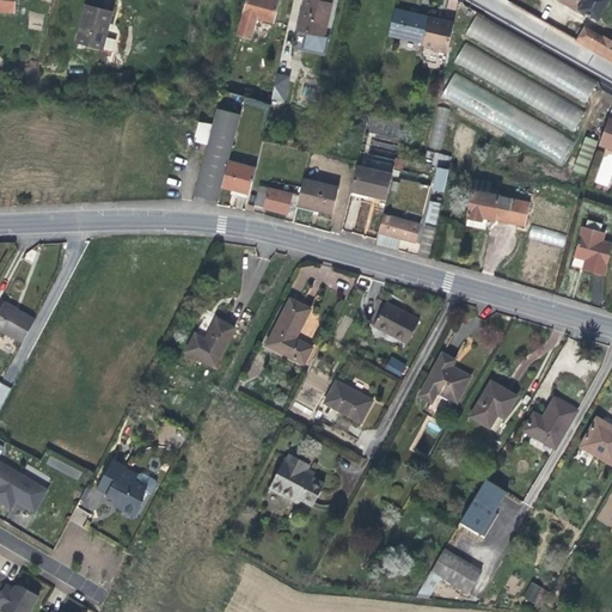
[(0,0),(0,10),(14,12),(16,0),(0,0)]
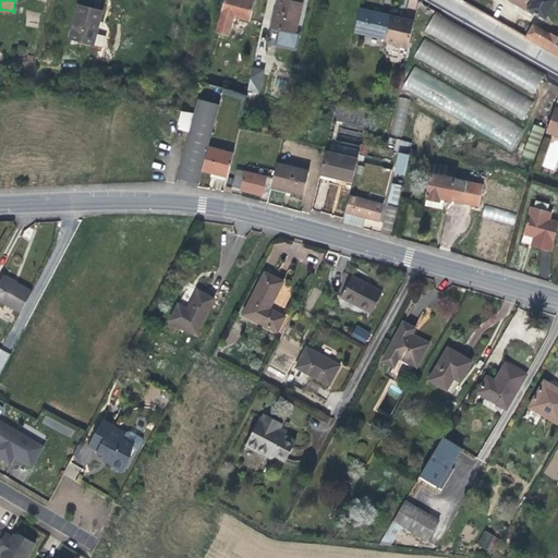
[(252,0),(223,0),(217,31),(229,34),(233,16),(250,20),(254,1),(252,0)]
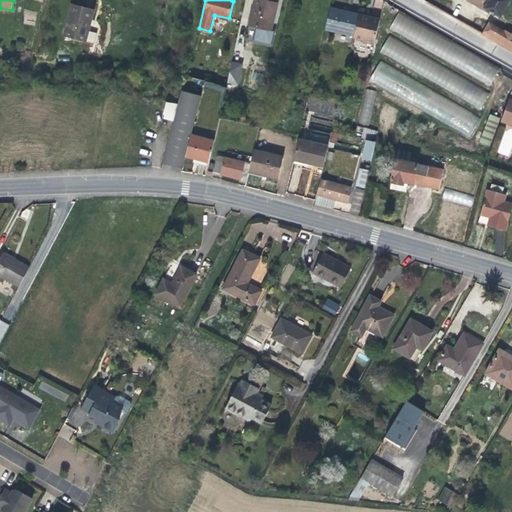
[(255,0),(250,25),(275,31),(276,31),(282,0),(255,0)]
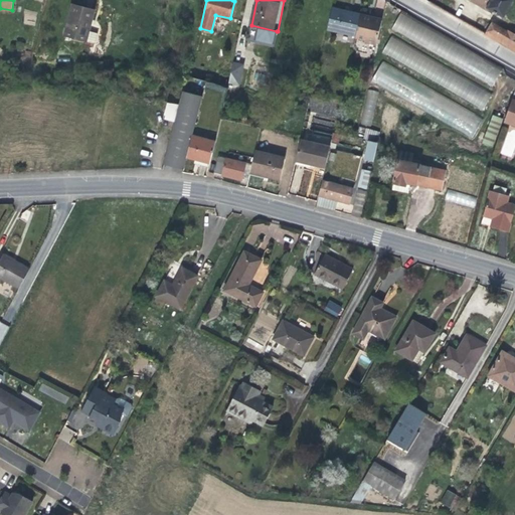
[(512,0),(490,0),(486,8),(493,12),(504,17),(512,0)]
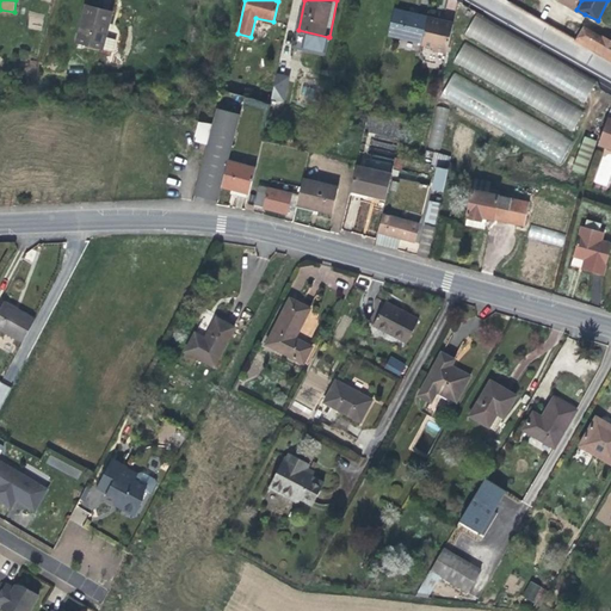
[(103,10),(88,6),(79,43),(113,51),(117,39),(104,36),(110,12),(103,10)]
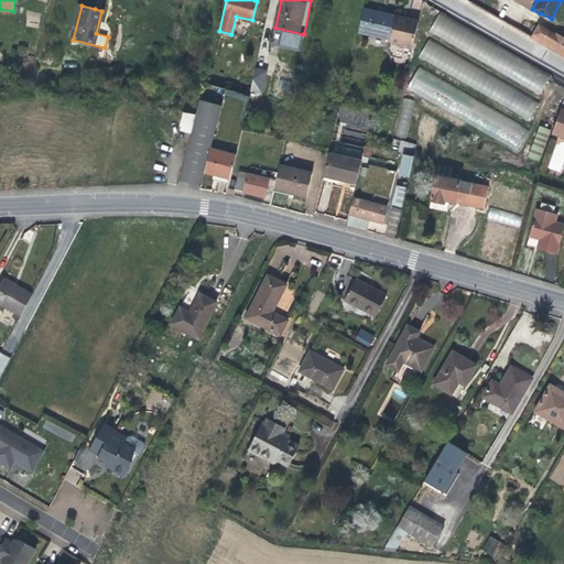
[(390,39),(394,17),(379,13),(364,10),(358,31),(390,39)]
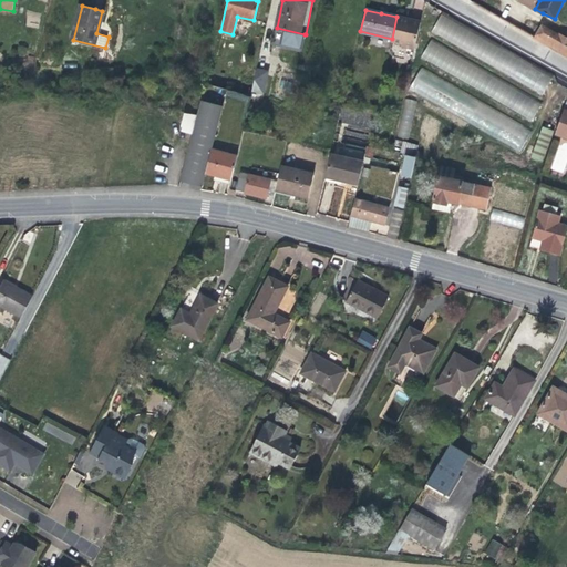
[(443,12),(431,32),(542,96),(554,76),(443,12)]
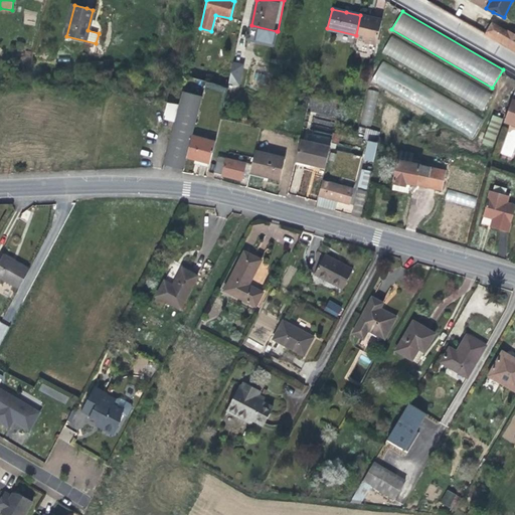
[(376,45),(382,20),(371,18),(360,15),(356,35),(355,37),(365,39),(364,43),(376,45)]
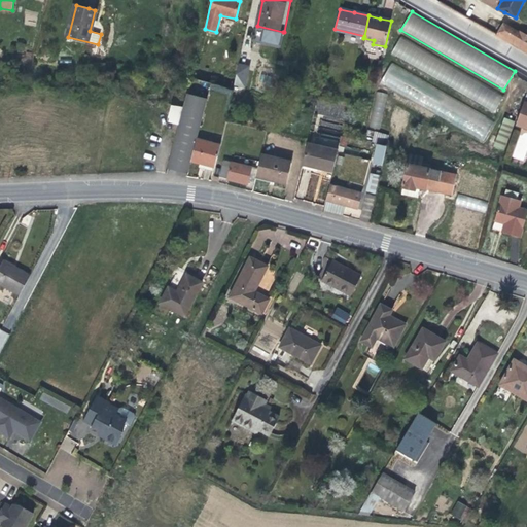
[(502,24),(496,35),(519,48),(526,36),(502,24)]
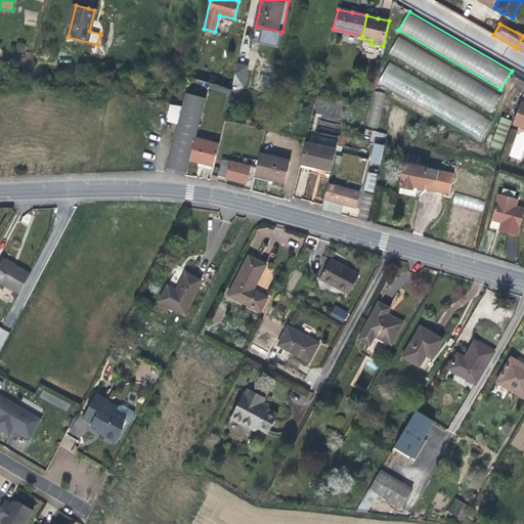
[(278,45),(281,32),(256,26),(253,26),(250,39),(278,45)]
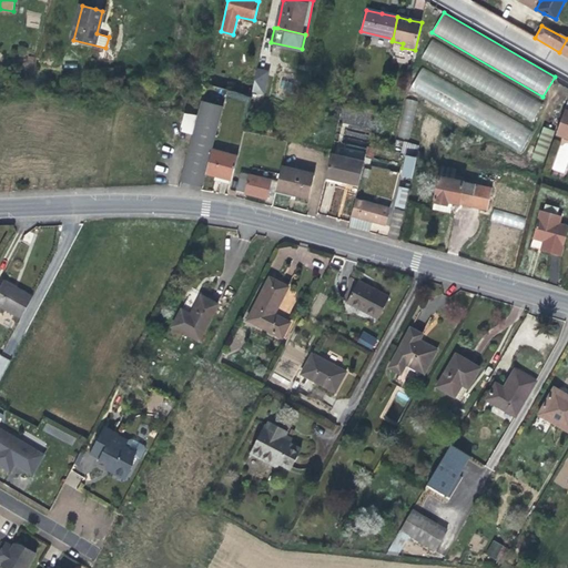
[(544,102),(434,39),(422,59),(531,122),(544,102)]
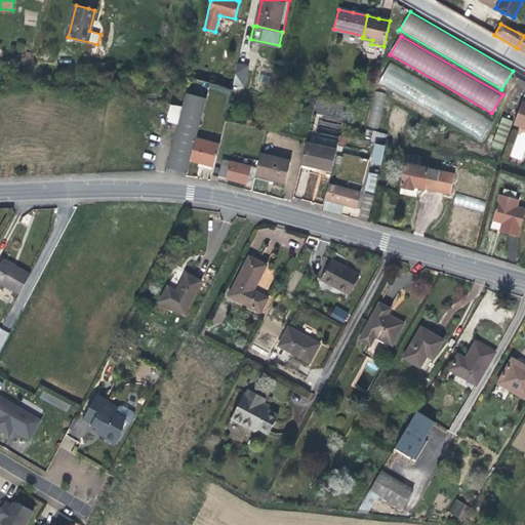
[(493,121),(392,62),(379,83),(481,143),(493,121)]
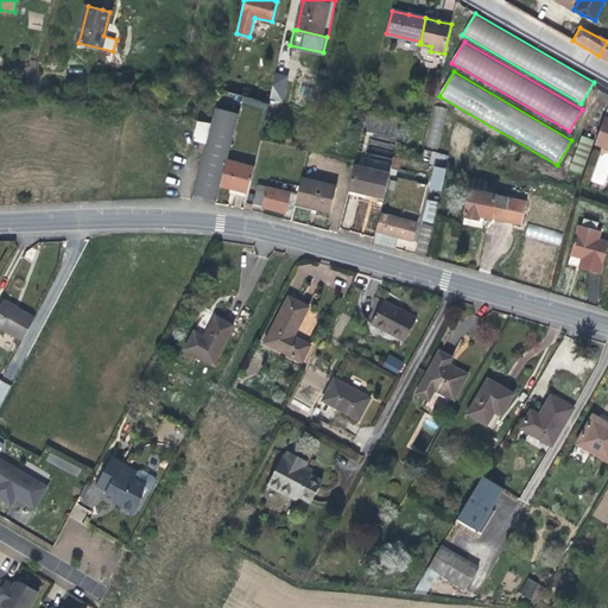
[(287,77),(276,74),(270,97),(282,100),(287,77)]
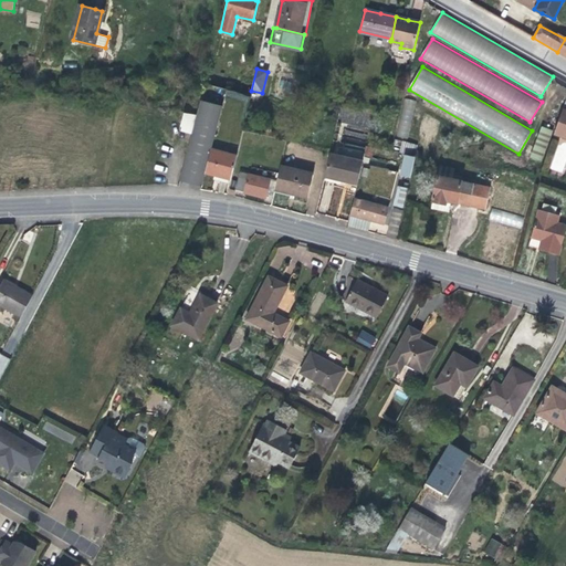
[(402,98),(399,137),(410,138),(413,100),(402,98)]
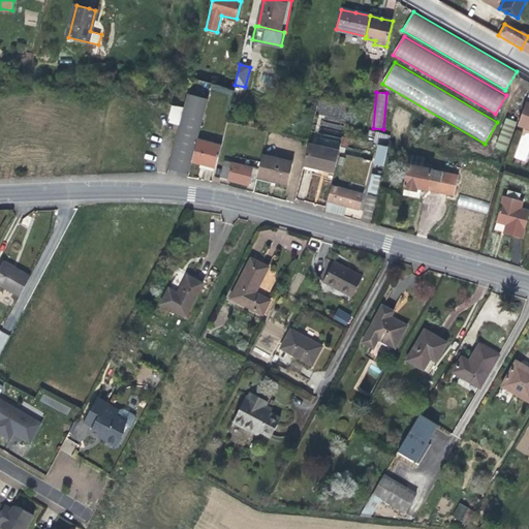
[(208,99),(188,94),(172,155),(168,168),(188,175),(191,162),(197,139),(208,99)]
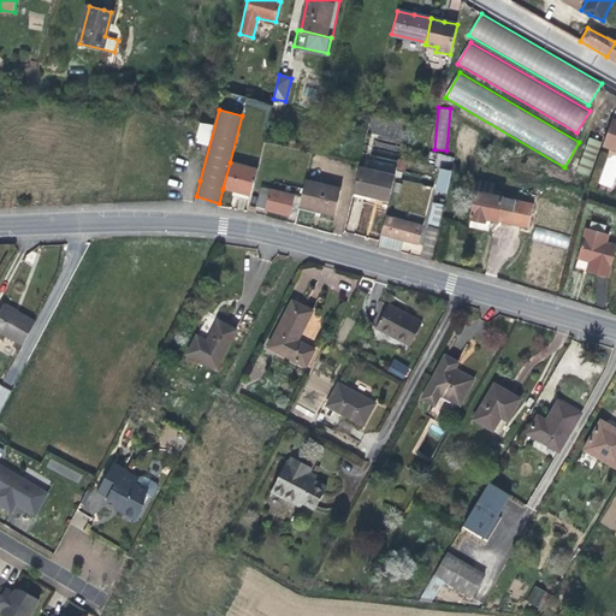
[(615,119),(612,119),(603,146),(615,149),(615,119)]
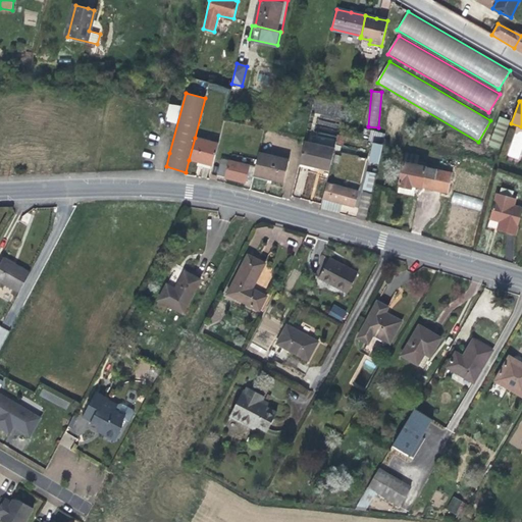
[(510,120),(500,116),(489,146),(499,149),(510,120)]
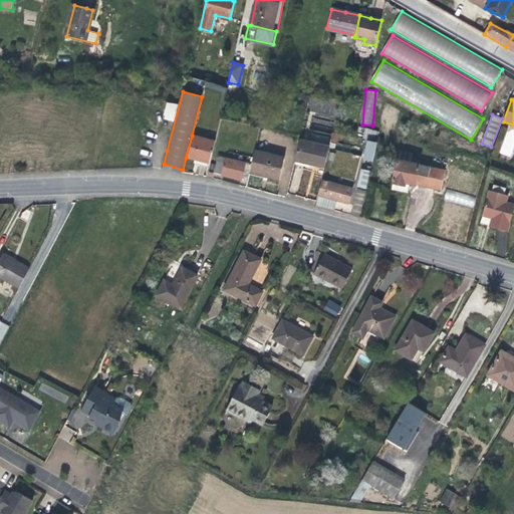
[(379,133),(358,127),(355,138),(368,141),(377,143),(379,133)]
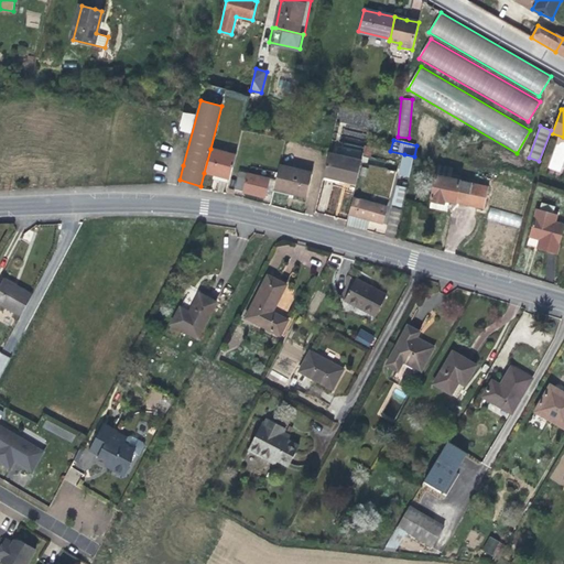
[(372,148),(365,147),(362,156),(370,158),(372,148)]
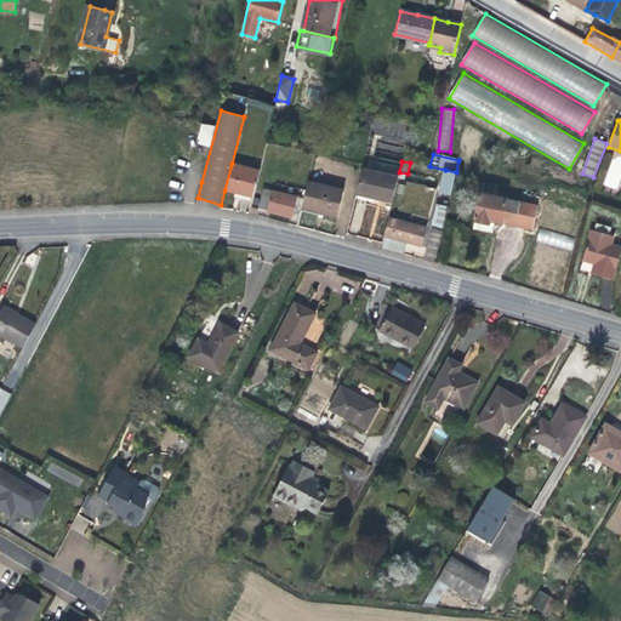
[(232,164),(224,191),(235,193),(250,197),(252,198),(260,171),(232,164)]
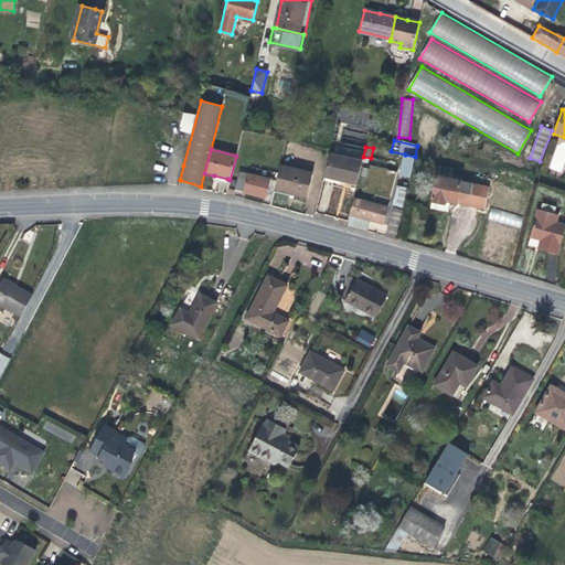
[(324,177),(336,179),(341,181),(356,184),(362,161),(330,153),(324,177)]
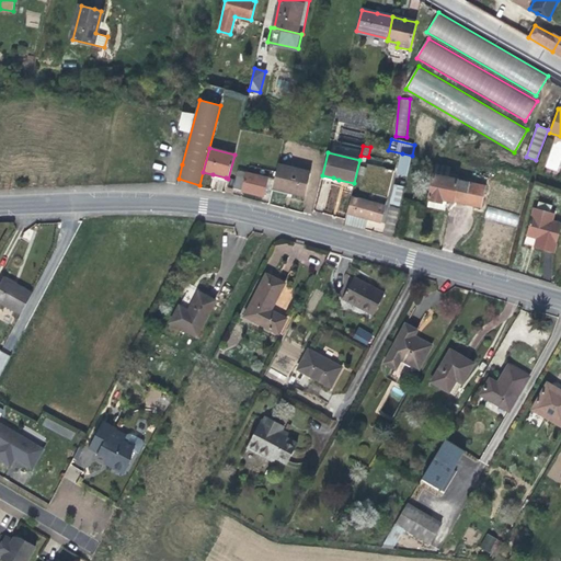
[(402,153),(397,173),(407,175),(412,156),(402,153)]
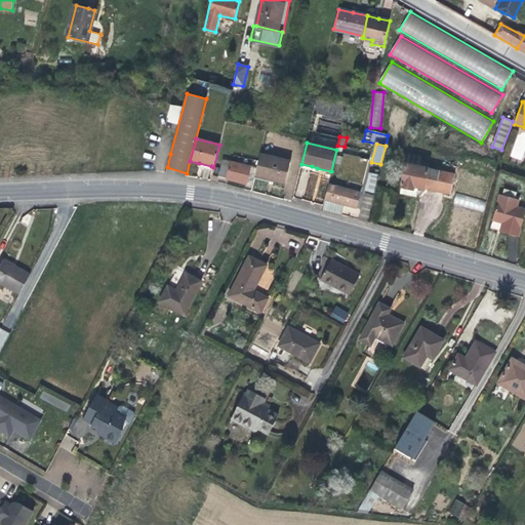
[(256,168),(255,176),(272,180),(285,184),(290,161),(260,154),(256,168)]
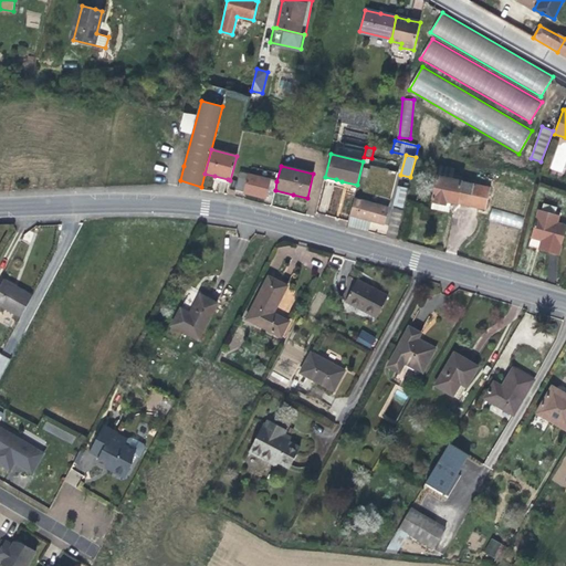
[(452,179),(454,169),(441,166),(439,176),(452,179)]
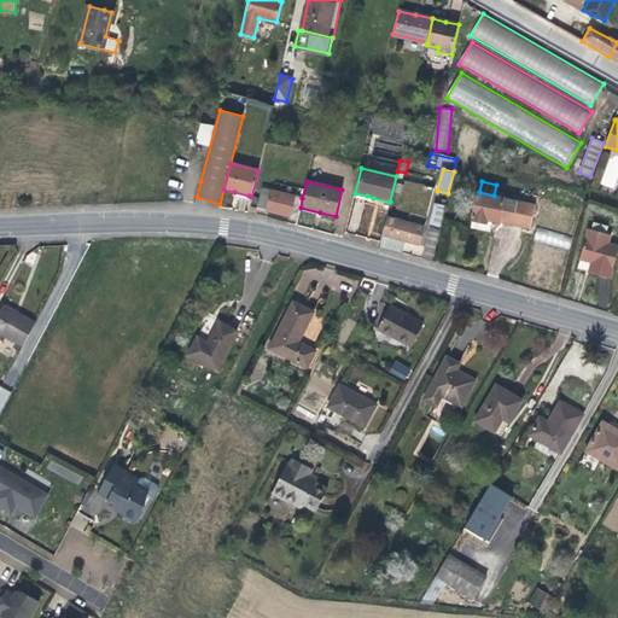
[(257,208),(267,210),(270,191),(262,188),(257,208)]
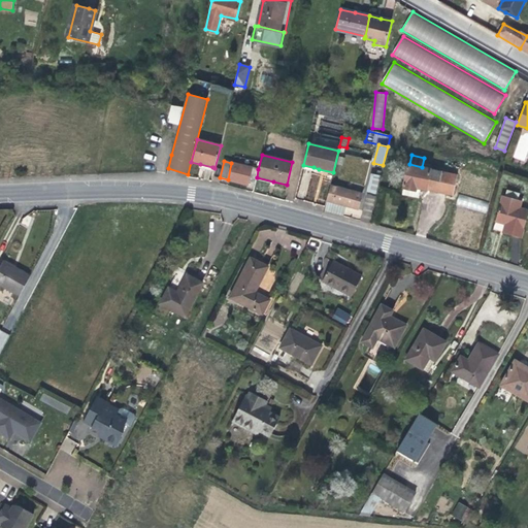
[(252,168),(231,163),(228,179),(237,182),(248,185),(249,182),(252,168)]
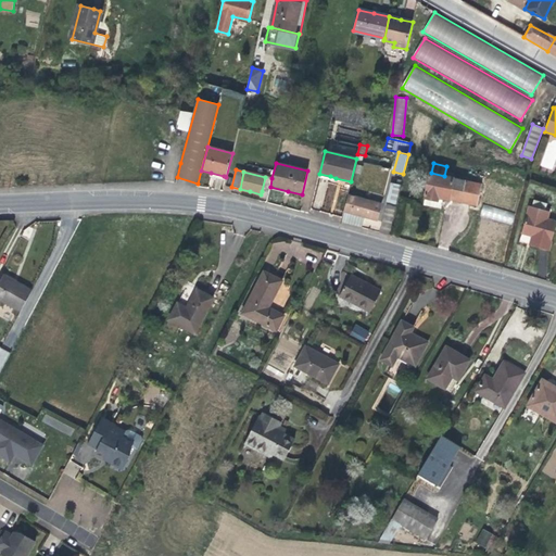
[(430,176),(425,199),(438,202),(439,198),(443,198),(450,200),(460,202),(466,181),(444,176),(431,173),(430,176)]
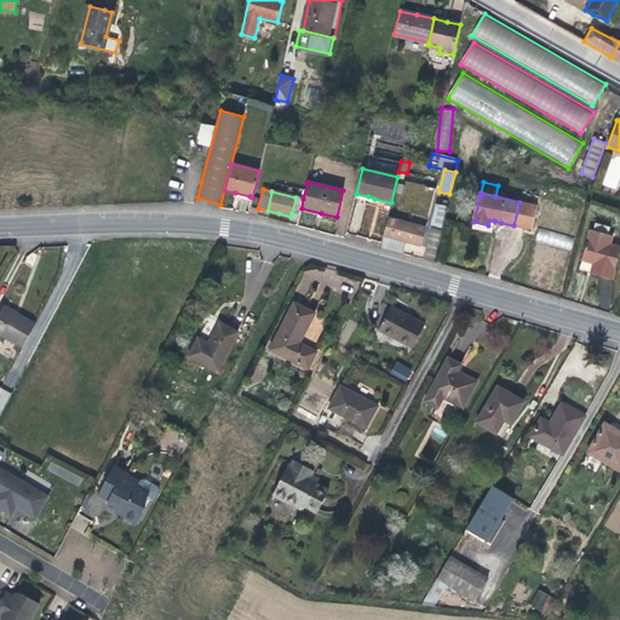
[(296,197),(292,213),(299,214),(302,208),(303,199),(296,197)]
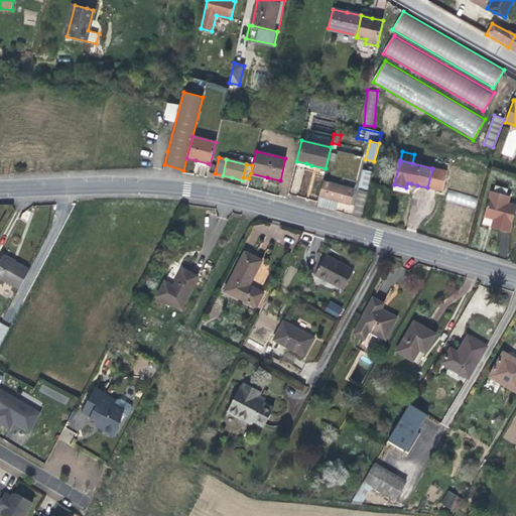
[(447,171),(432,168),(427,187),(442,191),(447,171)]
